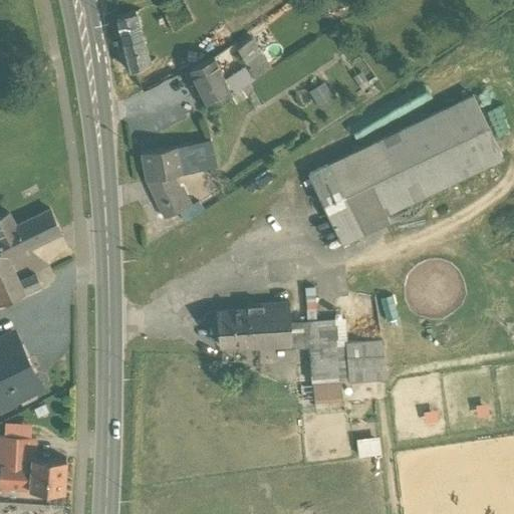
[(136,11),(116,16),(126,55),(146,50),(136,11)]
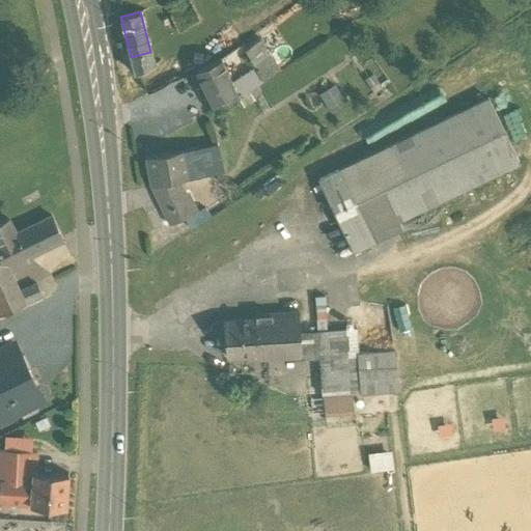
[(251,45),(264,79),(282,72),(269,38),(251,45)]
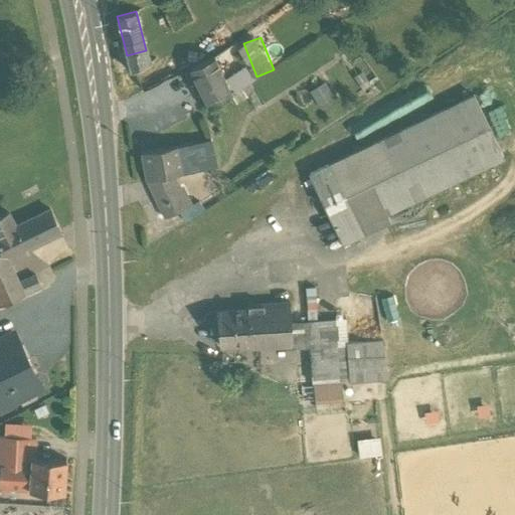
[(214,58),(191,69),(202,92),(197,94),(199,99),(204,97),(206,101),(210,109),(231,95),(214,58)]
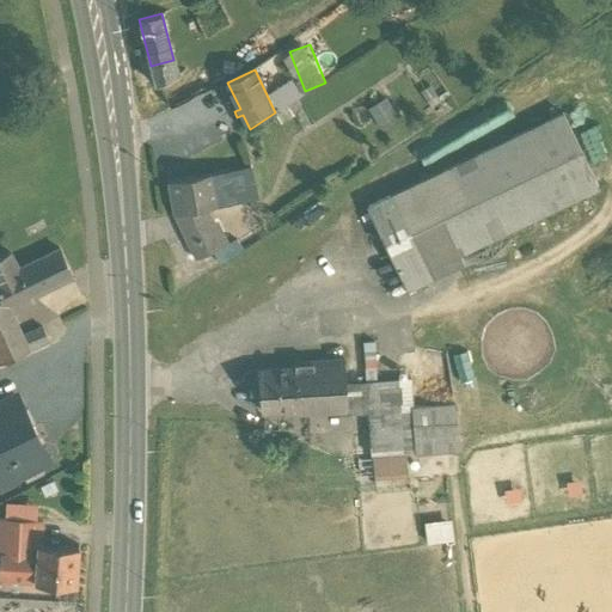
[(564,115),(368,207),(409,291),(430,280),(427,271),(599,188),(564,115)]
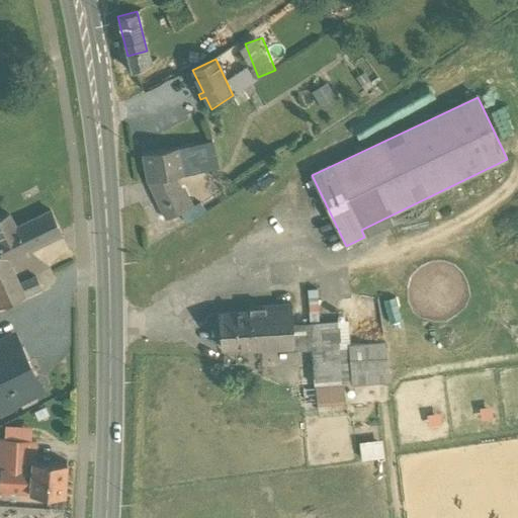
[(207,101),(201,104),(205,113),(211,109),(207,101)]
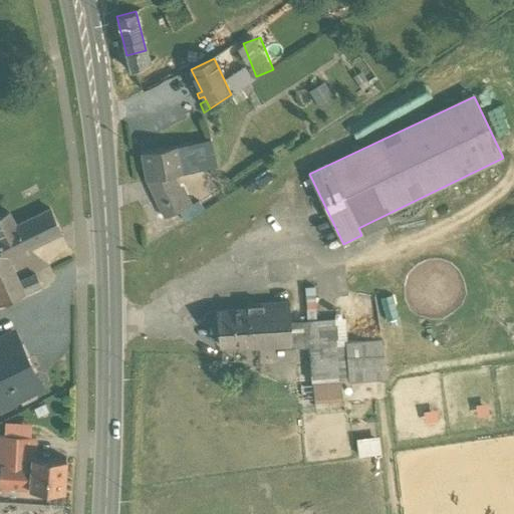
[(211,140),(141,152),(146,178),(171,174),(216,166),(211,140)]
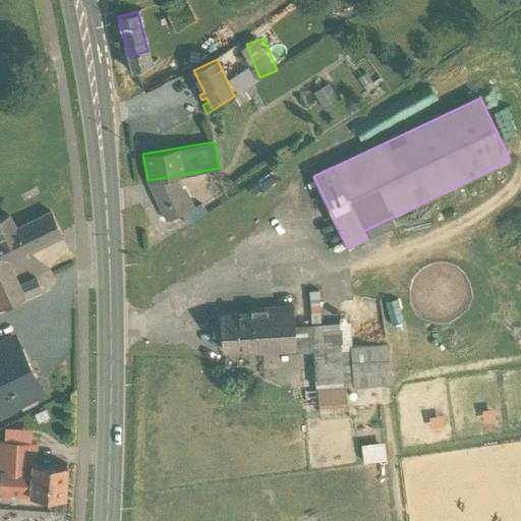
[(173,176),(148,180),(167,220),(189,210),(186,204),(173,176)]
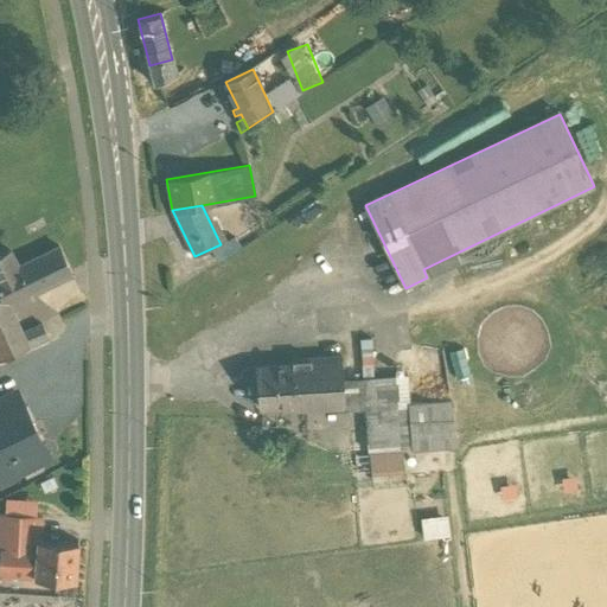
[(211,253),(218,263),(242,248),(235,237),(211,253)]
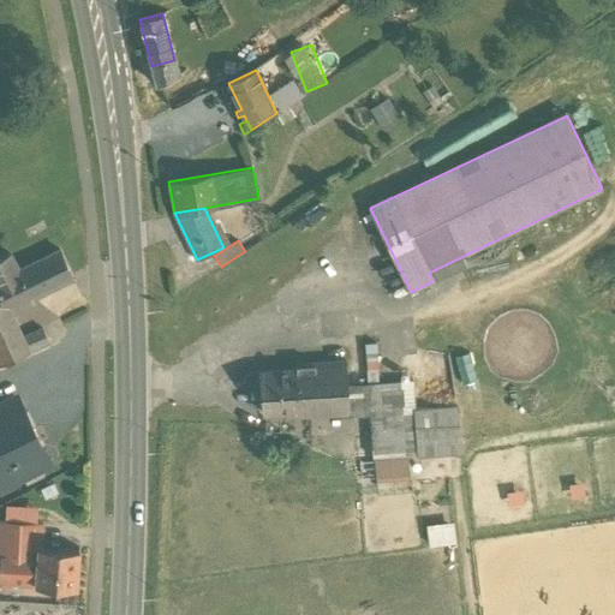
[(58,252),(17,274),(9,256),(0,260),(0,298),(3,303),(4,302),(11,315),(34,304),(31,299),(71,279),(58,252)]
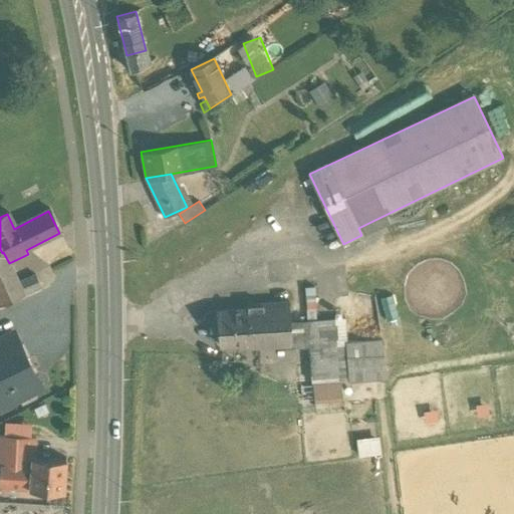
[(2,253),(0,254),(0,273),(11,268),(9,263),(3,252),(2,253)]
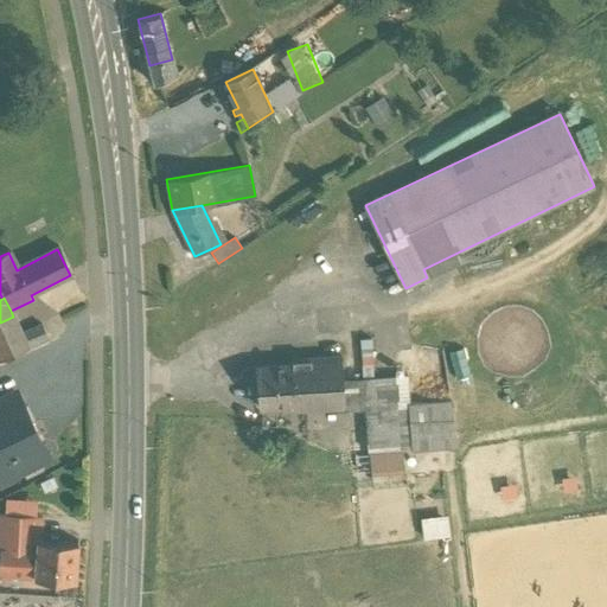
[(13,317),(0,323),(0,356),(2,362),(29,349),(13,317)]
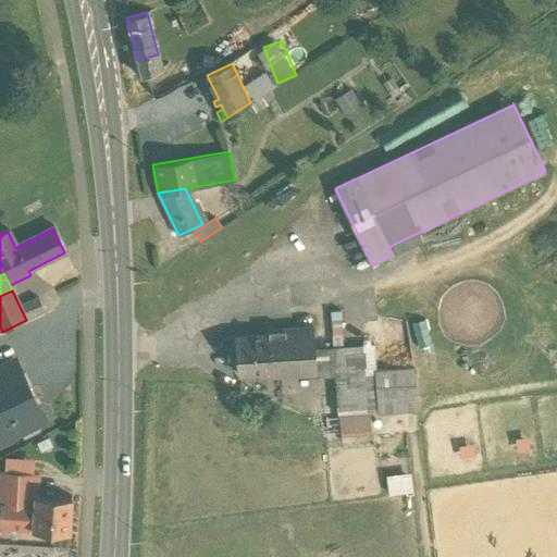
[(38,299),(21,307),(26,320),(45,311),(38,299)]
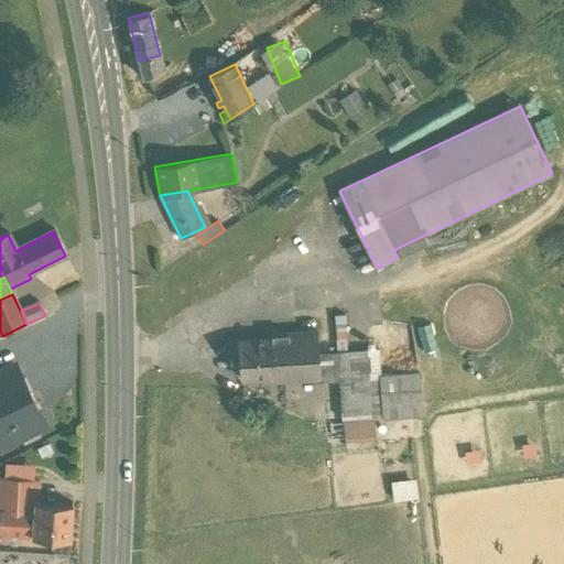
[(317,332),(271,335),(273,377),(274,379),(305,377),(305,381),(321,381),(320,354),(317,332)]
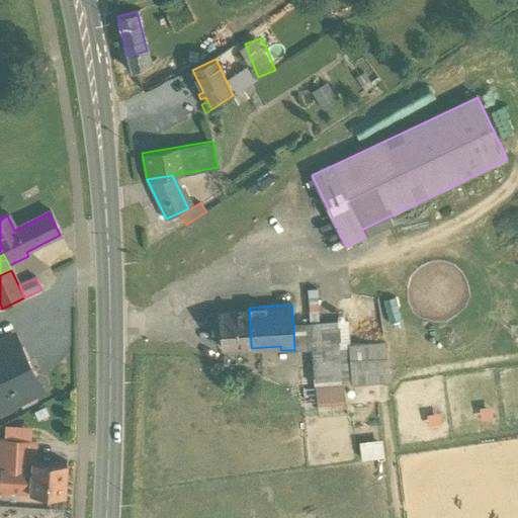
[(249,312),(220,314),(222,348),(251,346),(249,312)]
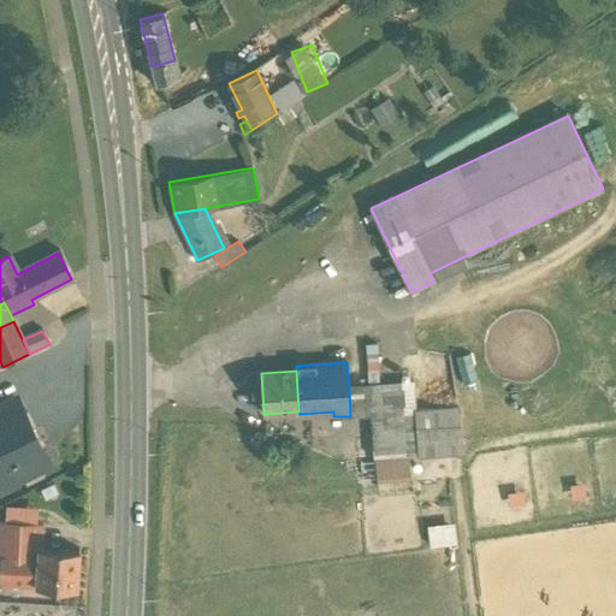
[(413,381),(368,384),(371,415),(373,458),(466,454),(457,407),(415,410),(413,381)]
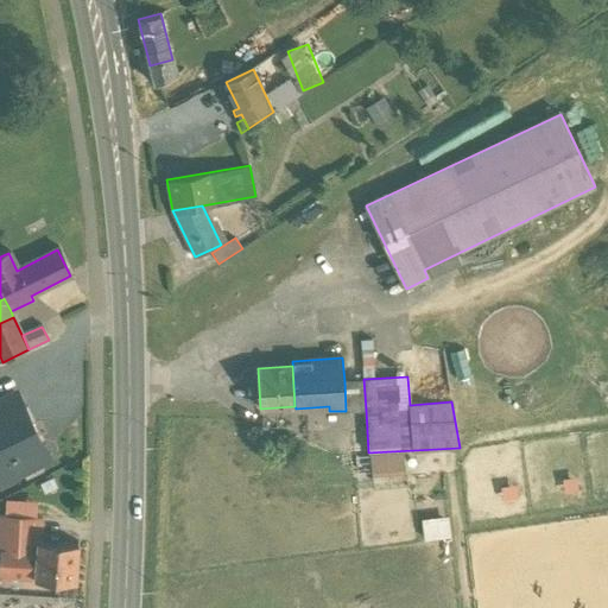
[(363,379),(344,381),(346,411),(366,410),(363,379)]
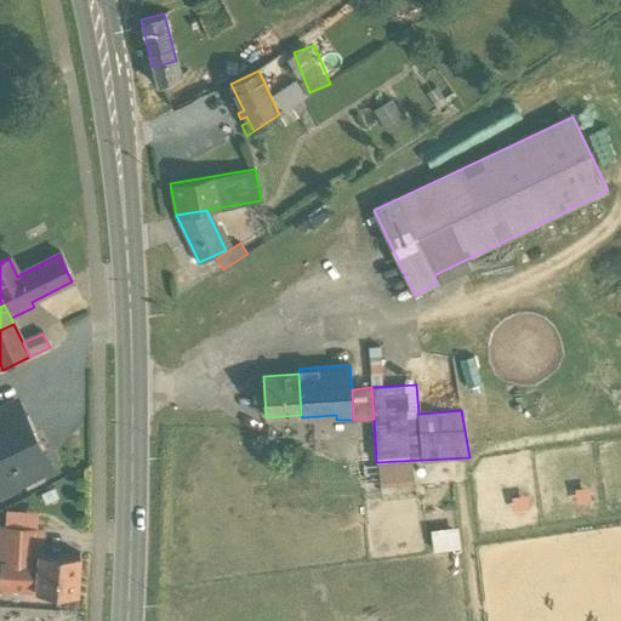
[(17,402),(0,410),(0,432),(27,419),(26,419),(17,402)]
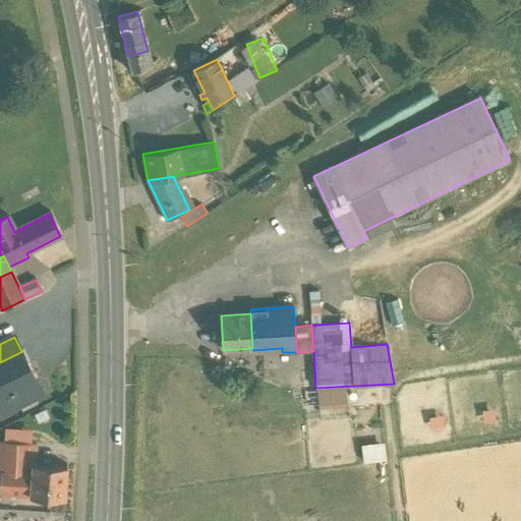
[(22,351),(0,362),(0,397),(3,396),(36,380),(22,351)]
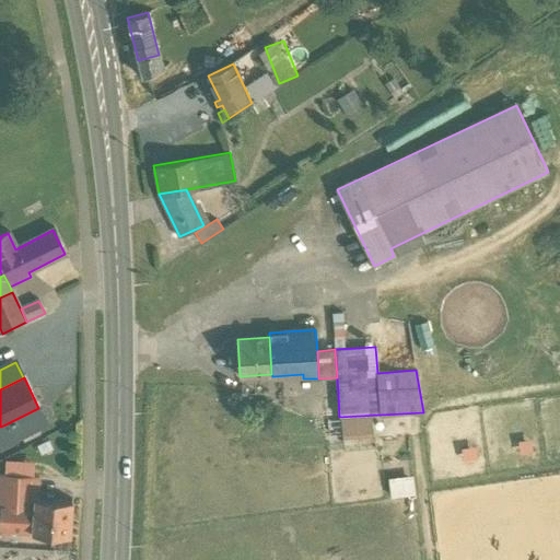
[(38,408),(3,426),(11,441),(45,423),(38,408)]
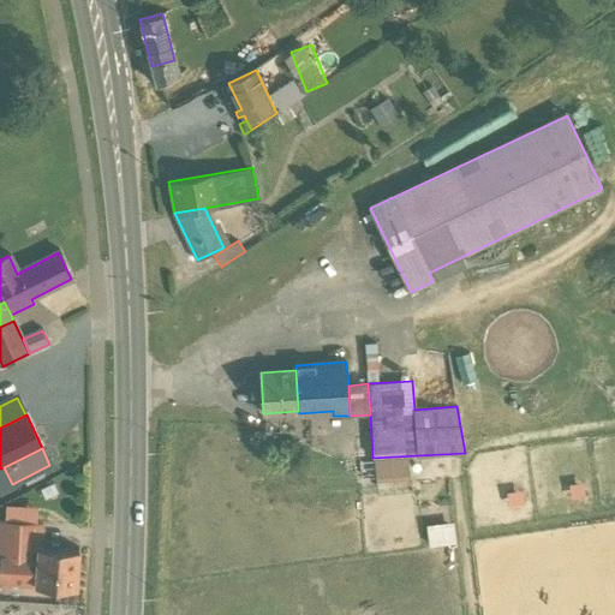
[(42,525),(0,521),(0,559),(3,559),(3,557),(39,560),(40,547),(42,547),(42,525)]
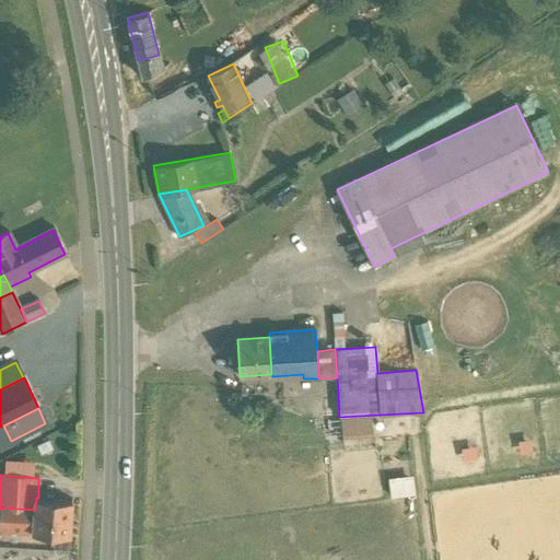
[(394,494),(418,493),(417,475),(393,477),(394,494)]
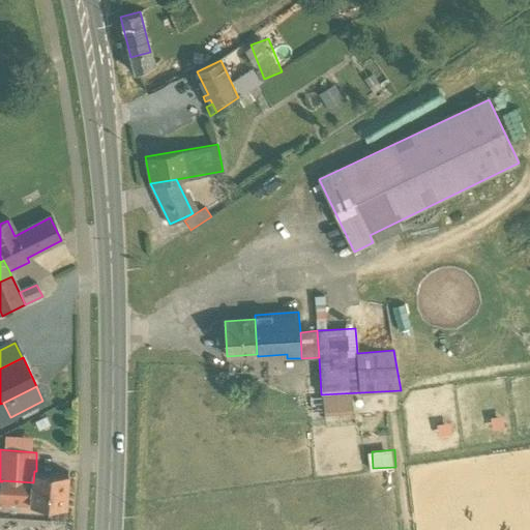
[(36,471),(34,471),(33,482),(32,504),(67,506),(69,473),(36,471)]
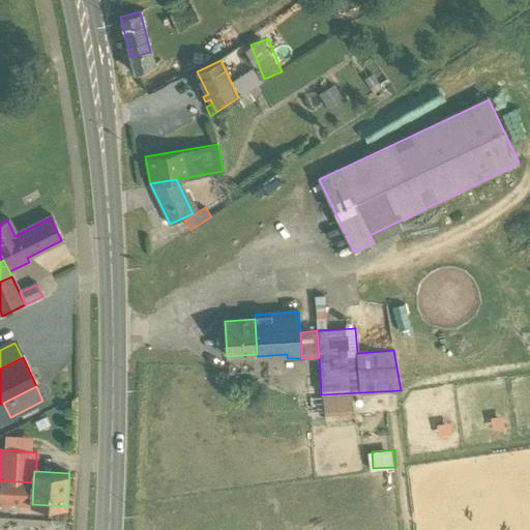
[(33,482),(2,480),(2,481),(1,502),(32,504),(33,482)]
